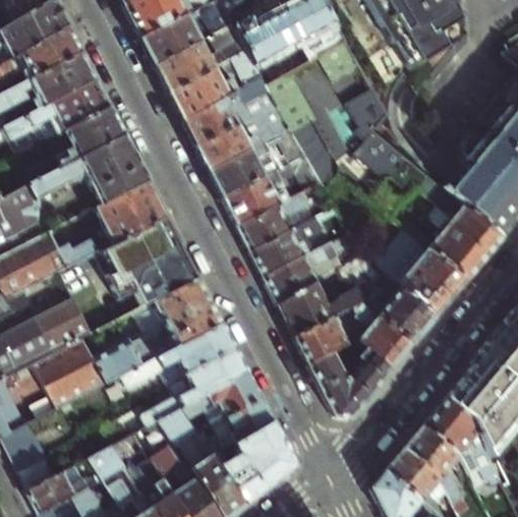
[(0,0),(0,8),(2,8),(5,1),(16,20),(50,0),(0,0)]
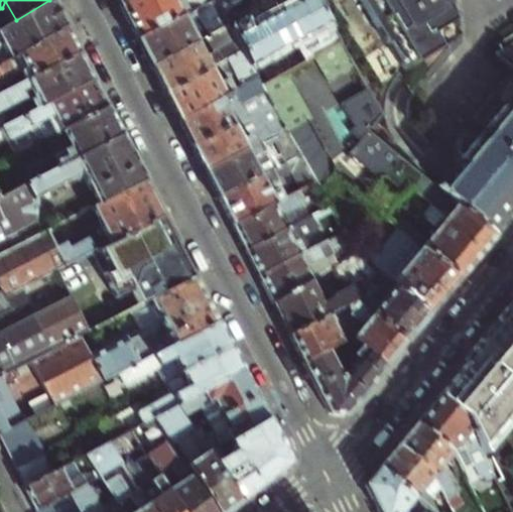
[(60,9),(55,0),(49,0),(16,20),(0,29),(0,40),(2,40),(12,56),(68,23),(60,9)]
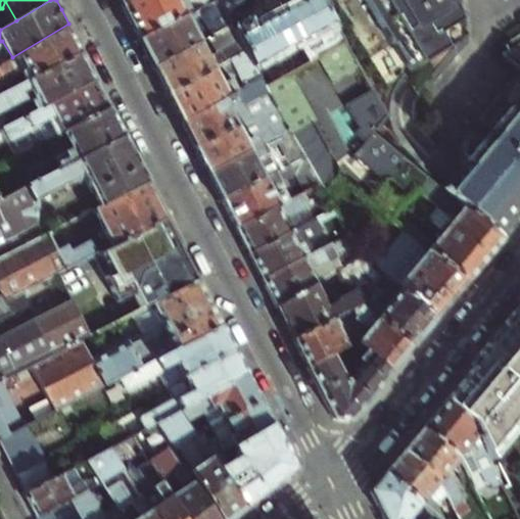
[(130,0),(125,3),(129,10),(138,29),(142,38),(213,0),(130,0)]
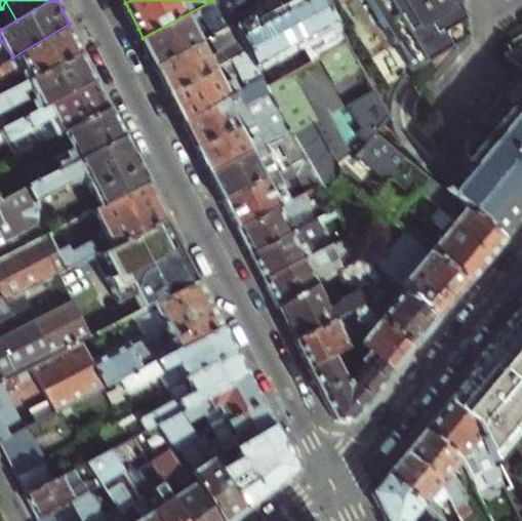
[(213,0),(143,38),(151,52),(157,66),(235,24),(231,16),(222,0),(213,0)]
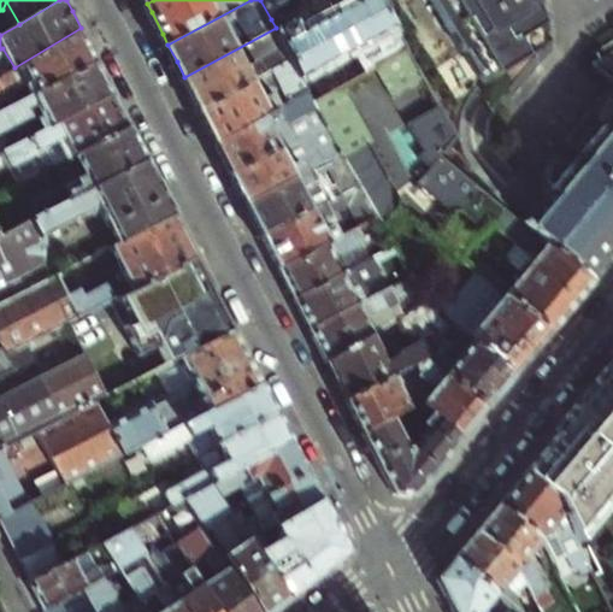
[(273,10),(267,0),(260,0),(271,19),(273,17),(273,10)]
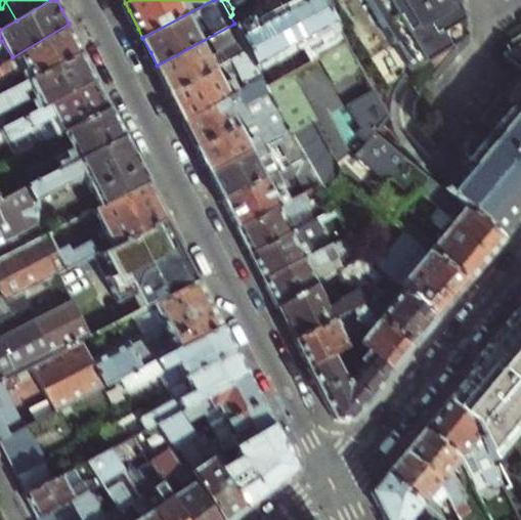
[(287,0),(281,3),(293,26),(284,31),(292,46),(305,38),(318,30),(301,0),(287,0)]
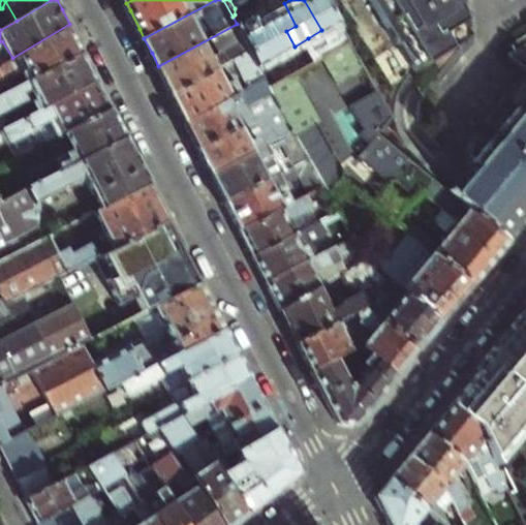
[(304,0),(321,30),(308,38),(318,59),(327,55),(352,40),(329,0),(304,0)]
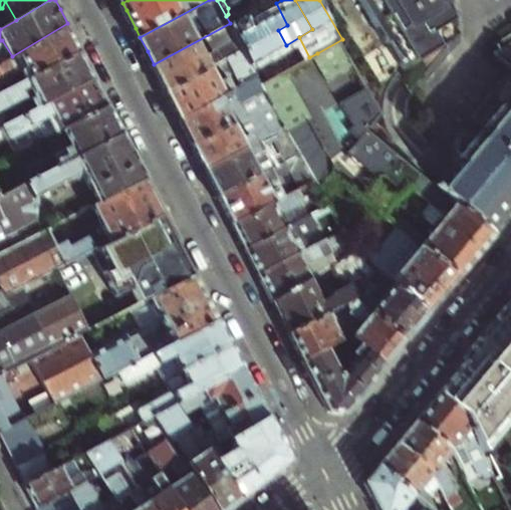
[(358,0),(385,42),(387,41),(392,38),(409,64),(456,35),(455,30),(453,19),(451,8),(448,0),(358,0)]
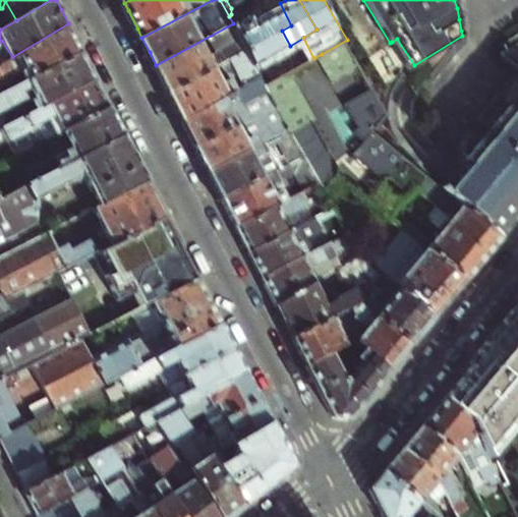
[(0,30),(16,20),(5,1),(2,8),(0,8),(0,30)]
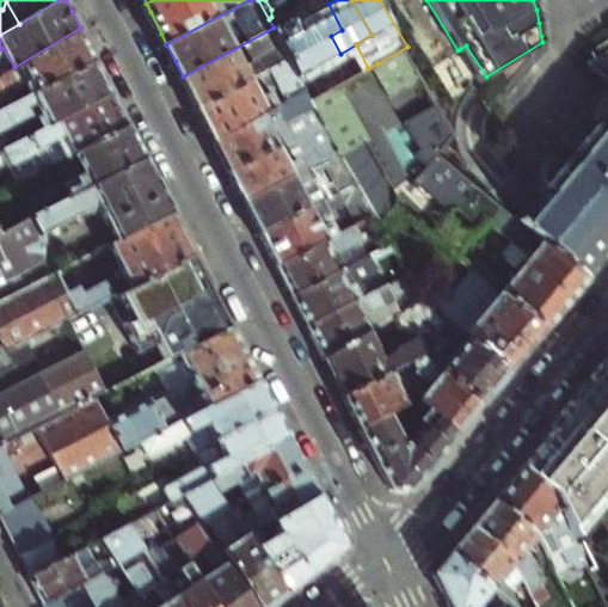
[(278,25),(276,34),(290,57),(308,89),(313,99),(329,91),(325,84),(317,87),(307,72),(341,54),(331,36),(342,30),(329,4),(312,12),(296,22),(289,18),(284,22),(278,25)]
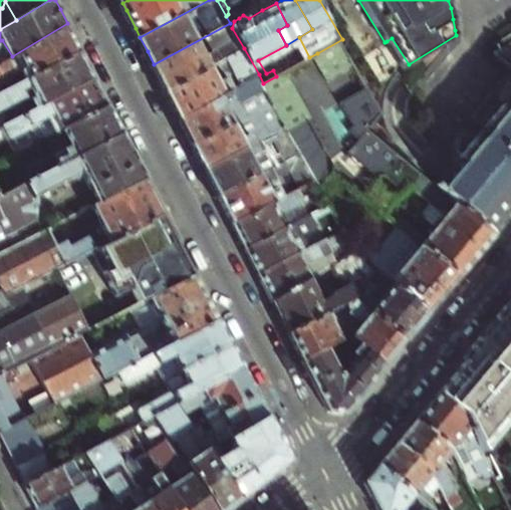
[(0,62),(0,93),(1,93),(0,89),(0,82),(6,79),(6,77),(21,68),(22,63),(26,61),(33,76),(82,51),(74,36),(67,23),(12,56),(0,62)]
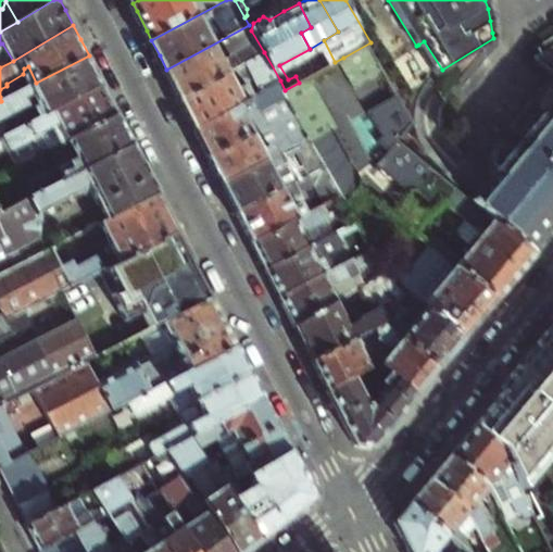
[(249,25),(166,70),(175,87),(181,98),(264,52),(251,30),(249,25)]
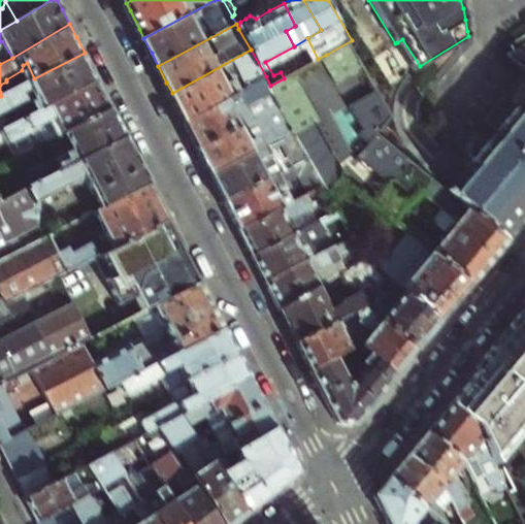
[(414,70),(420,66),(402,39),(397,42),(414,70)]
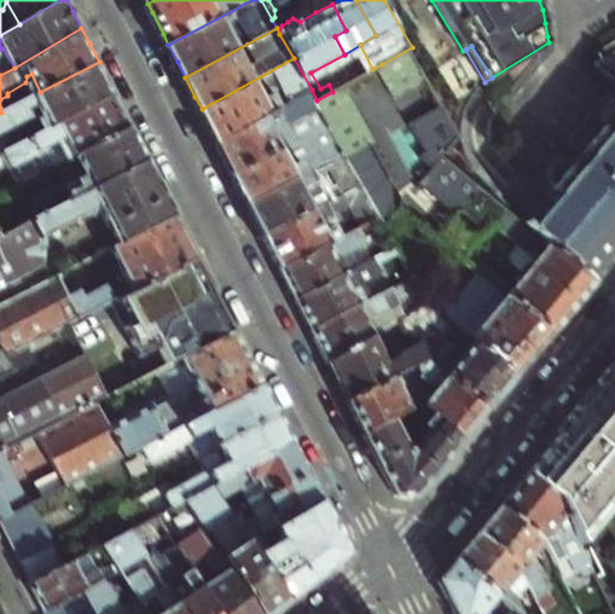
[(508,291),(553,329),(576,302),(596,278),(532,226),(445,155),(460,134),(412,47),(382,64),(430,146),(418,161),(430,171),(425,175),(489,227),(497,219),(528,247),(510,266),(521,276),(508,291)]
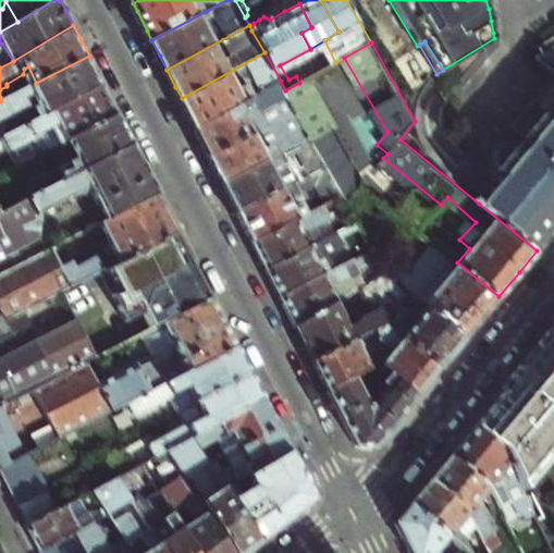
[(553,45),(538,53),(553,65),(553,45)]
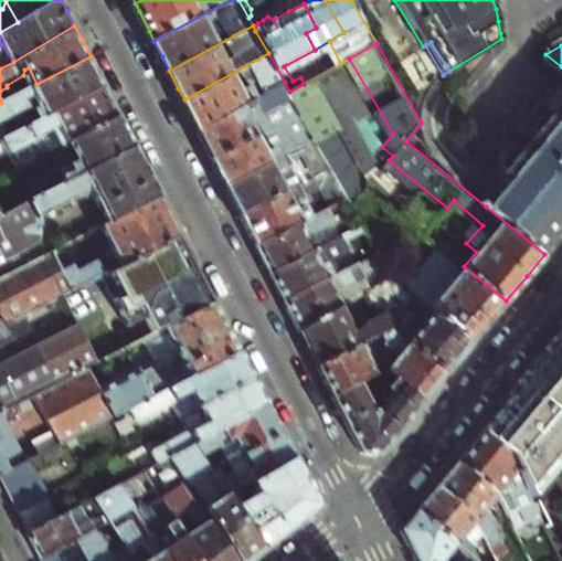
[(285,82),(268,53),(184,99),(193,118),(199,129),(257,97),(251,84),(261,80),(267,92),(285,82)]
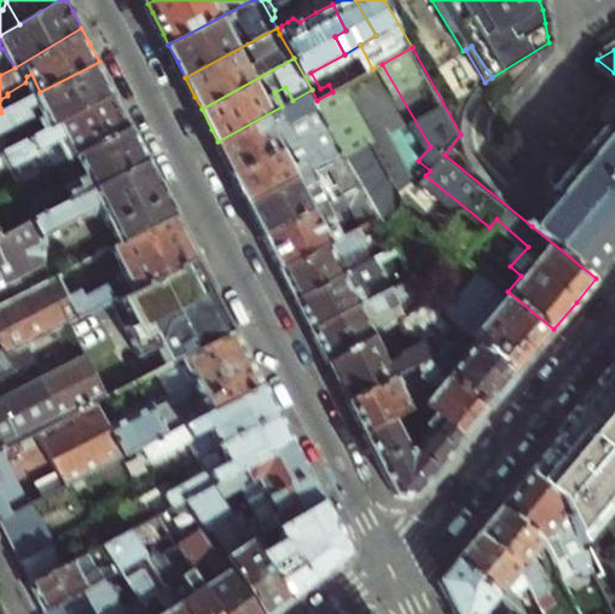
[(0,133),(11,128),(32,117),(39,131),(115,93),(106,76),(99,62),(40,92),(1,113),(0,113),(0,133)]
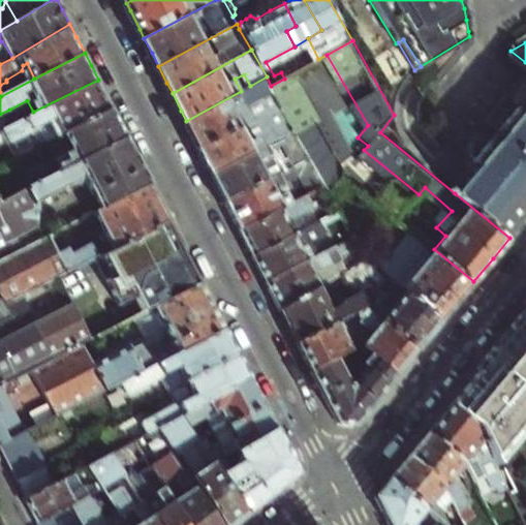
[(525,68),(486,116),(498,126),(490,137),(487,136),(485,135),(482,135),(480,136),(477,137),(475,139),(473,142),(472,145),(471,148),(472,152),(474,156),(471,160),(476,165),(455,193),(509,238),(525,218),(525,68)]
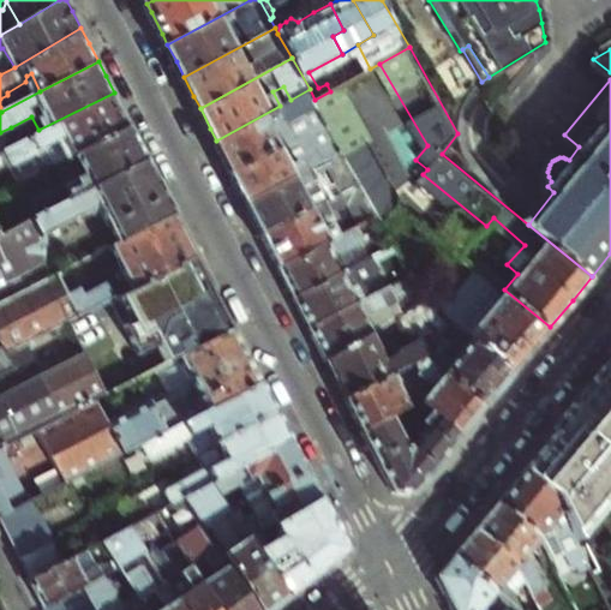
[(360,180),(378,213),(383,221),(400,203),(400,196),(378,155),(383,151),(345,83),(330,91),(315,100),(327,119),(343,148),(360,180)]
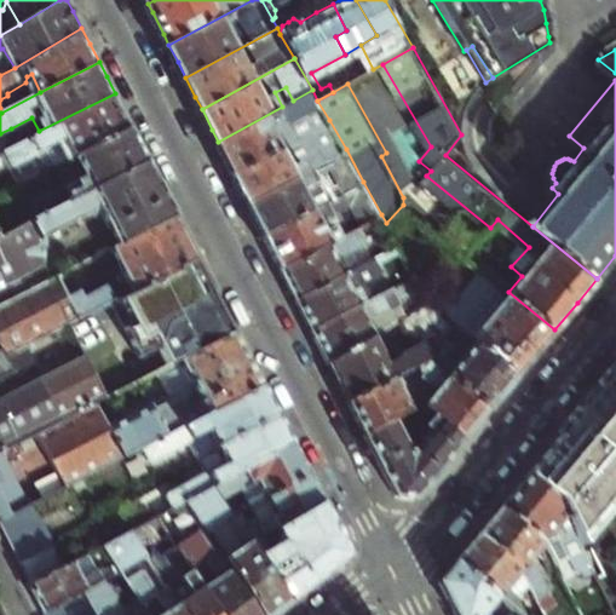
[(317,101),(312,90),(293,101),(282,107),(218,142),(229,161),(235,173),(329,120),(317,101)]
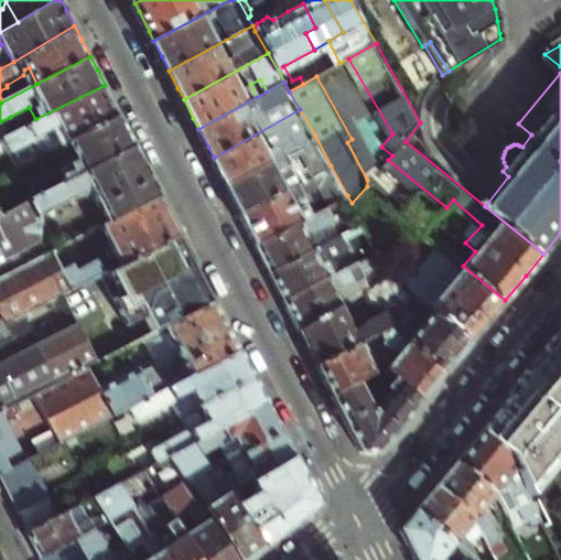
[(47,135),(54,149),(120,115),(111,99),(105,85),(35,119),(17,129),(4,136),(13,152),(36,140),(47,135)]
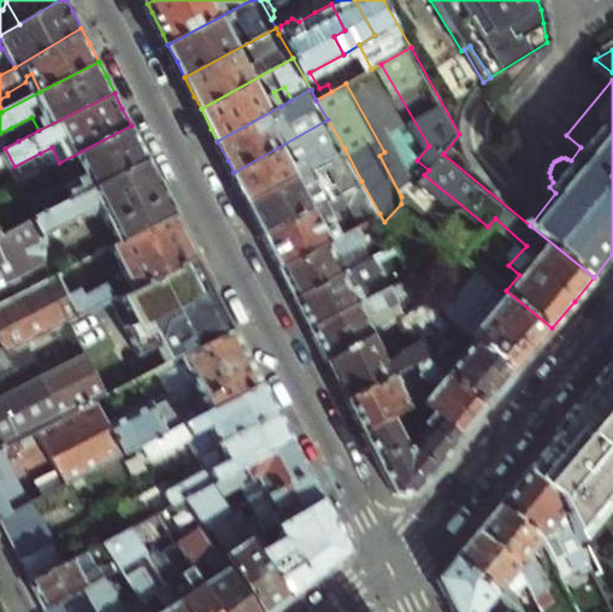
[(345,148),(328,119),(234,172),(242,189),(248,201),(345,148)]
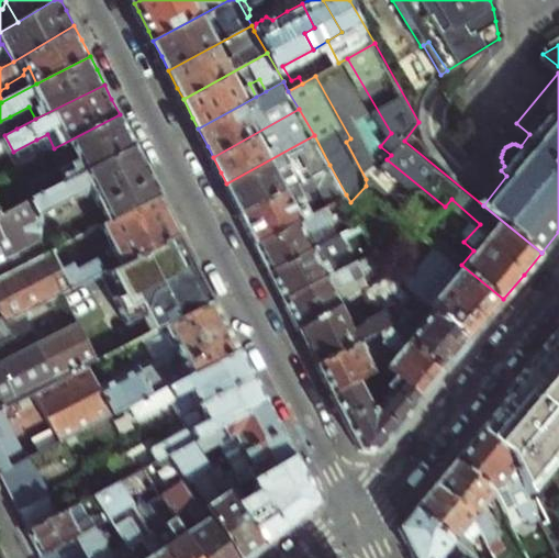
[(120,114),(54,148),(63,165),(60,166),(59,164),(28,180),(35,197),(135,145),(127,130),(120,114)]
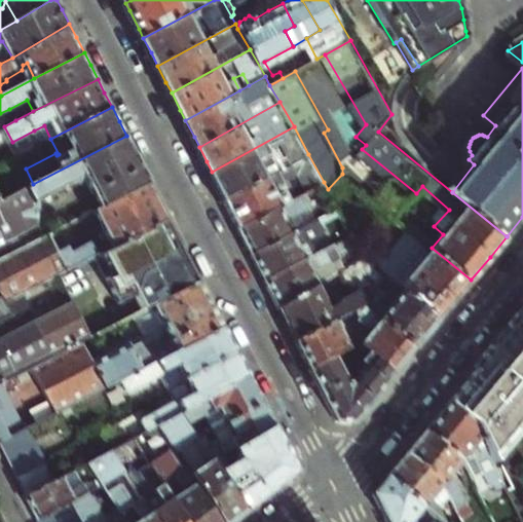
[(0,113),(0,127),(4,126),(15,120),(9,109),(0,113)]
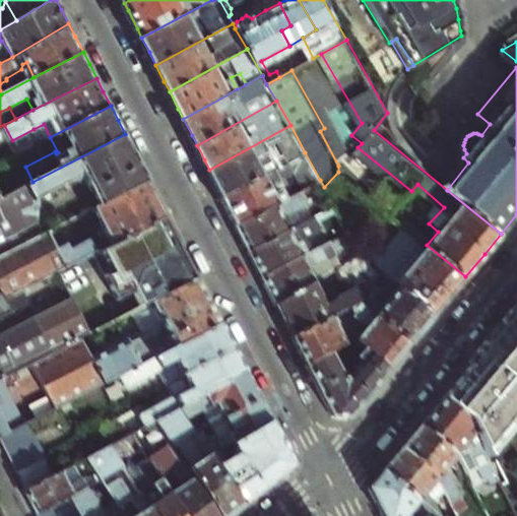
[(44,124),(34,129),(40,141),(50,137),(44,124)]
